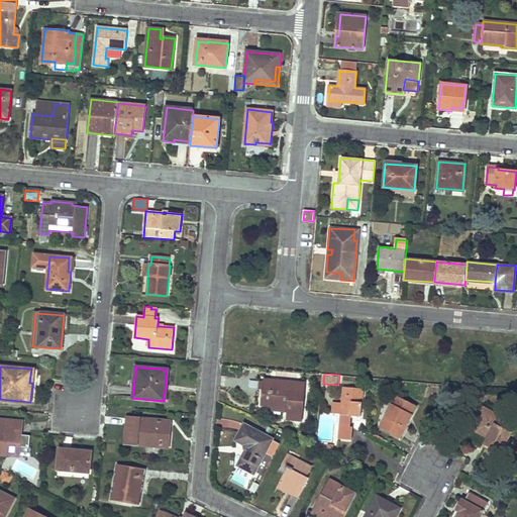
[(262,381),(260,404),(274,405),(283,406),(283,405),(287,405),(287,410),(286,418),(301,420),(304,384),(262,381)]
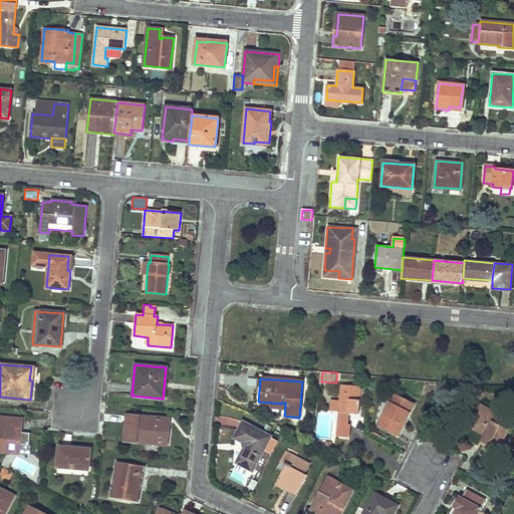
[(339,411),(337,436),(349,437),(350,425),(347,425),(348,413),(358,413),(361,387),(341,384),(340,402),(339,411)]
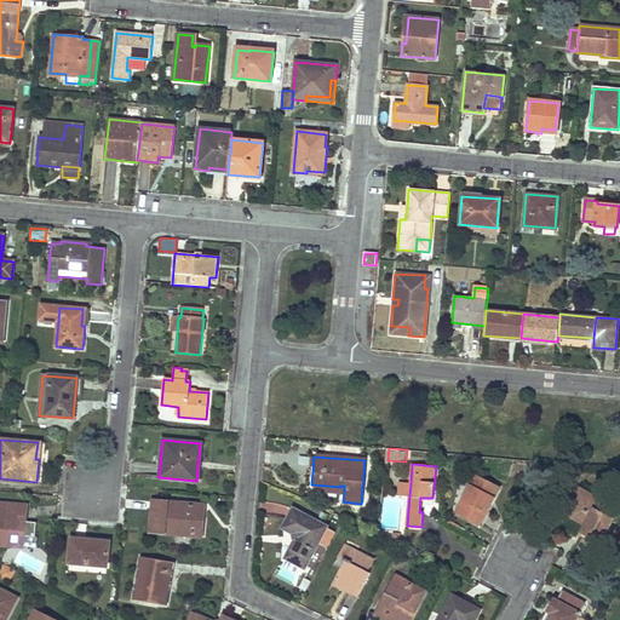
[(476,476),(455,512),(480,524),(488,507),(489,509),(500,488),(476,476)]
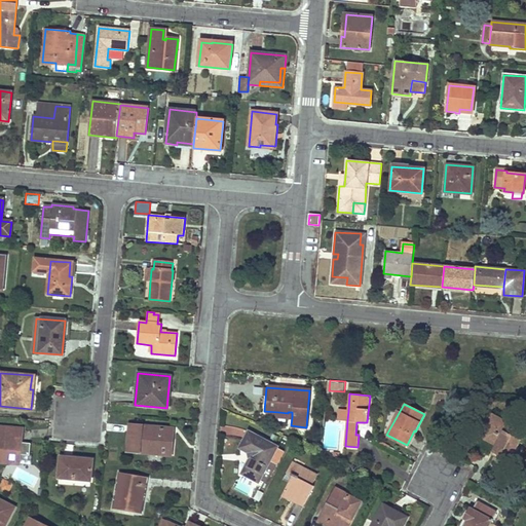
[(337,420),(347,420),(348,411),(338,410),(337,420)]
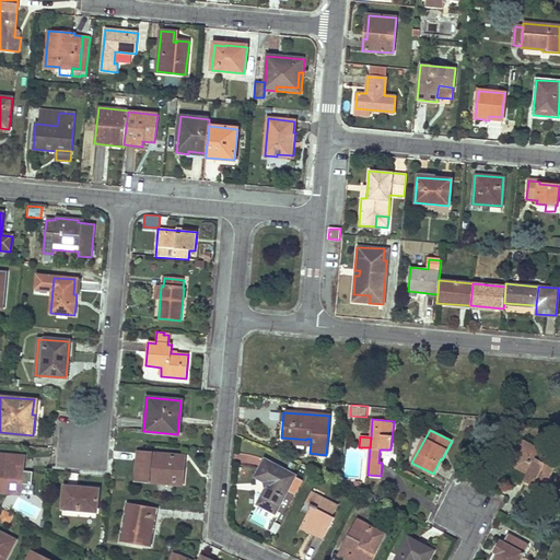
[(559,459),(525,441),(512,464),(528,474),(524,481),(543,491),(555,468),(558,469),(559,465),(559,459)]
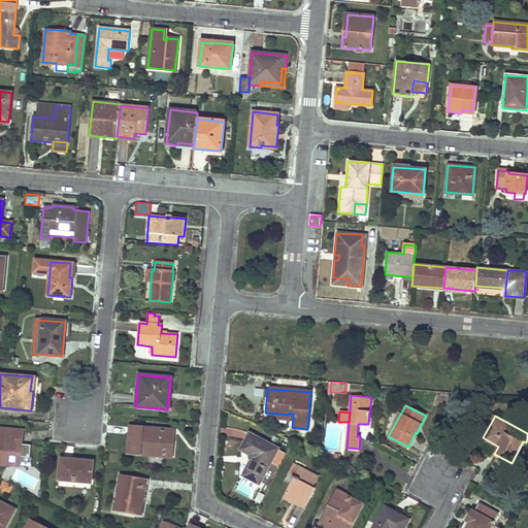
[(130,427),(128,453),(140,454),(140,451),(163,452),(163,450),(172,451),(174,431),(130,427)]
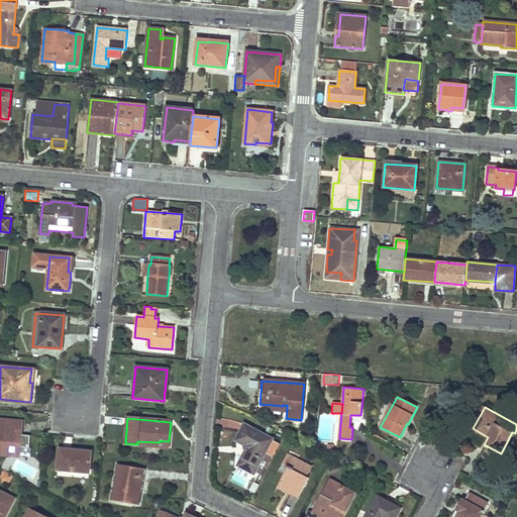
[(0,419),(0,453),(18,455),(21,422),(0,419)]
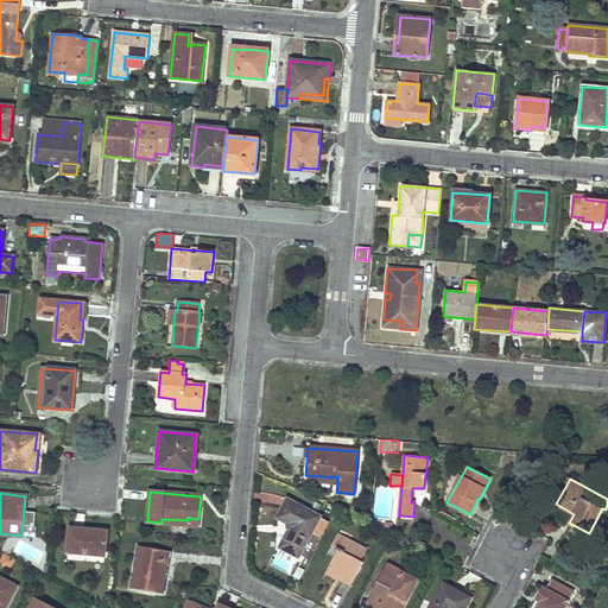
[(289,530),(280,548),(298,557),(320,517),(287,500),(277,519),(287,524),(289,530)]
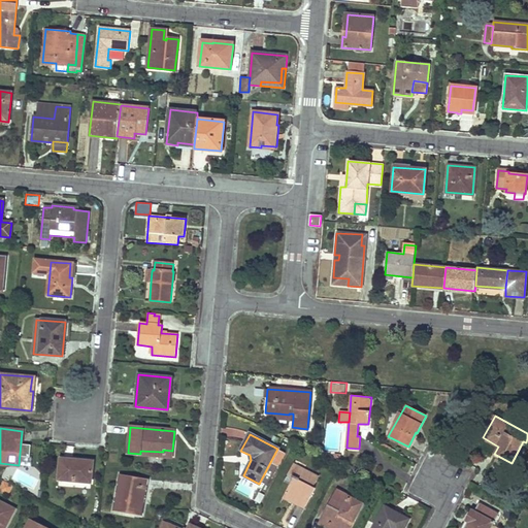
[(61,459),(59,480),(90,483),(92,462),(61,459)]
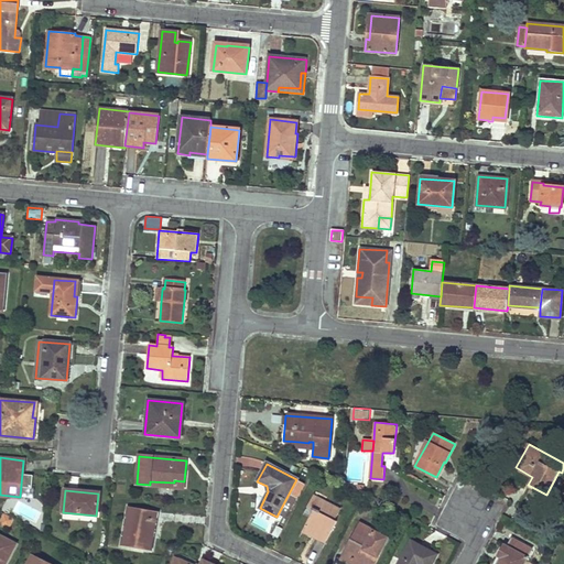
[(312,497),(306,508),(313,511),(310,518),(303,530),(326,541),(336,521),(334,520),(339,510),(324,502),(323,503),(312,497)]
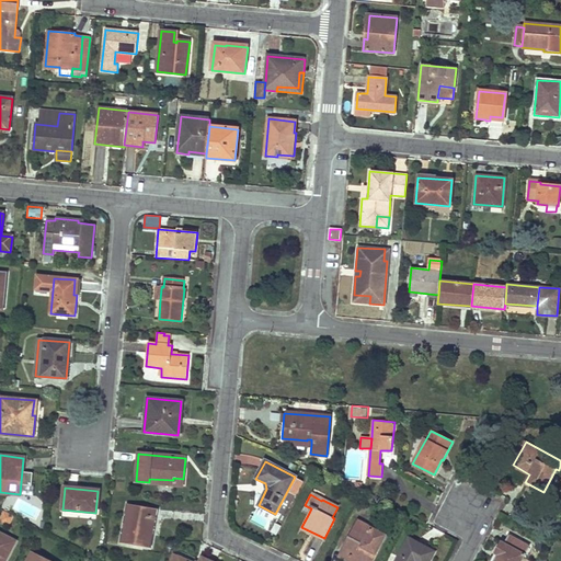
[(127,505),(122,542),(150,548),(157,511),(127,505)]
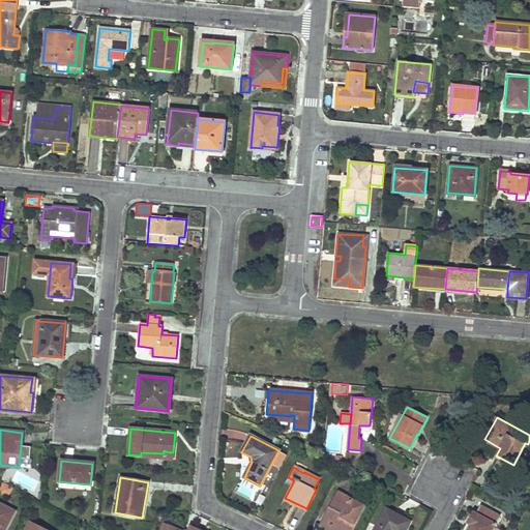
[(285,482),(291,487),(294,480),(288,477),(285,482)]
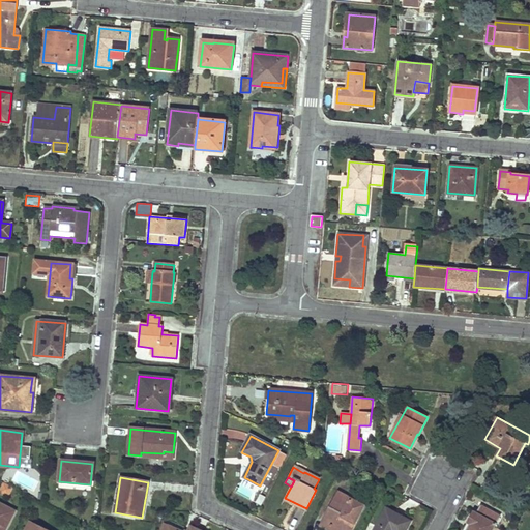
[(4,484),(0,491),(0,492),(8,497),(12,489),(4,484)]
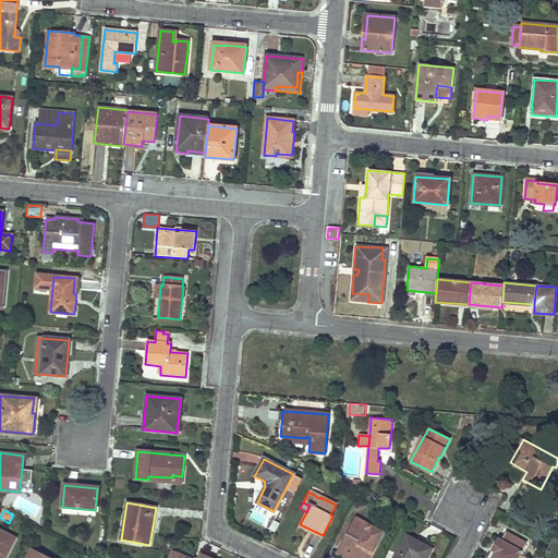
[(356,519),(340,549),(353,556),(352,557),(370,557),(383,533),(356,519)]
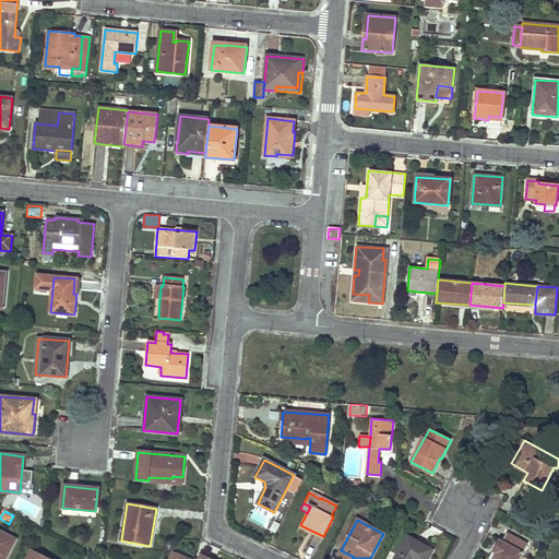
[(0,532),(0,558),(4,558),(14,539),(0,532)]
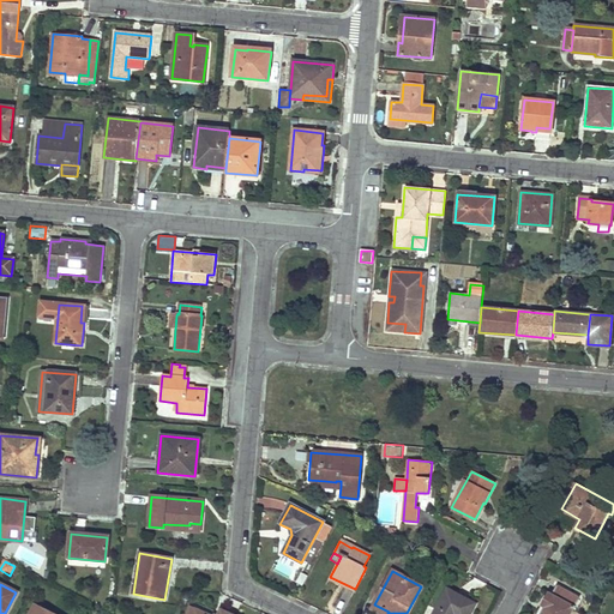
[(545,608),(541,613),(570,613),(579,599),(557,585),(552,595),(549,594),(542,607),(545,608)]
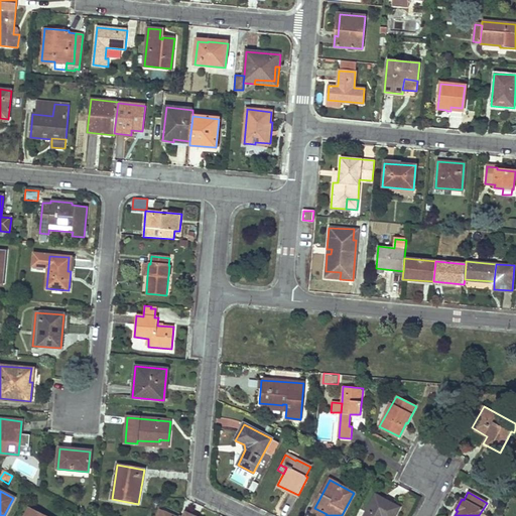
[(376,496),(364,515),(394,515),(399,508),(376,496)]
